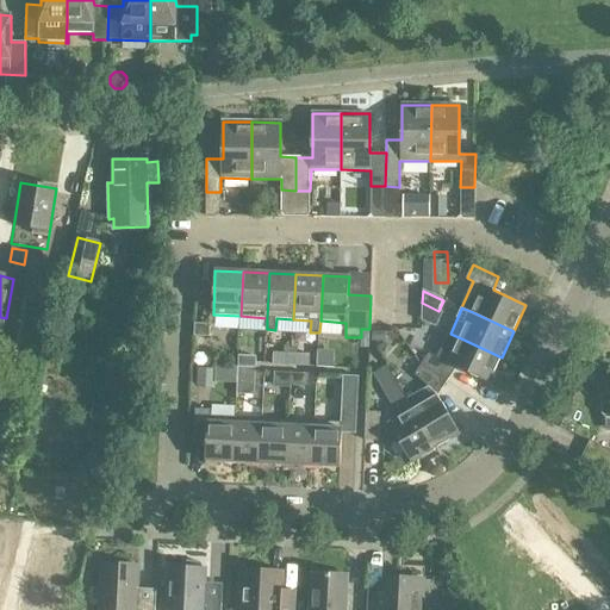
[(194,336),(210,337),(210,324),(195,324),(194,336)]
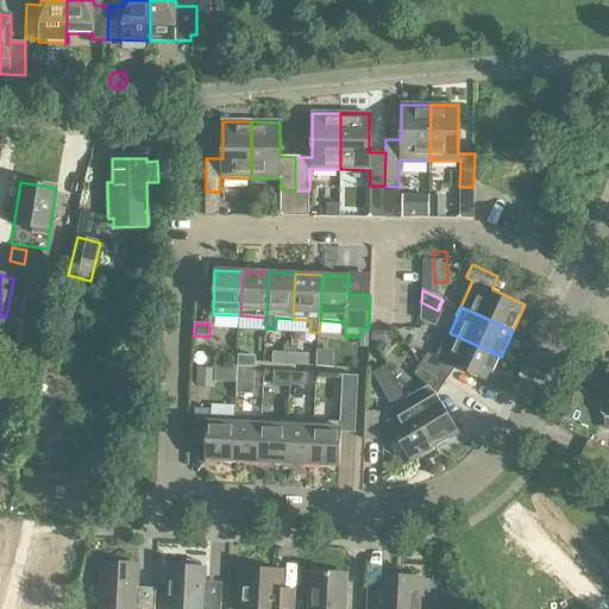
[(488,382),(501,357),(460,338),(450,333),(437,359),(427,356),(422,363),(446,381),(456,368),(488,382)]
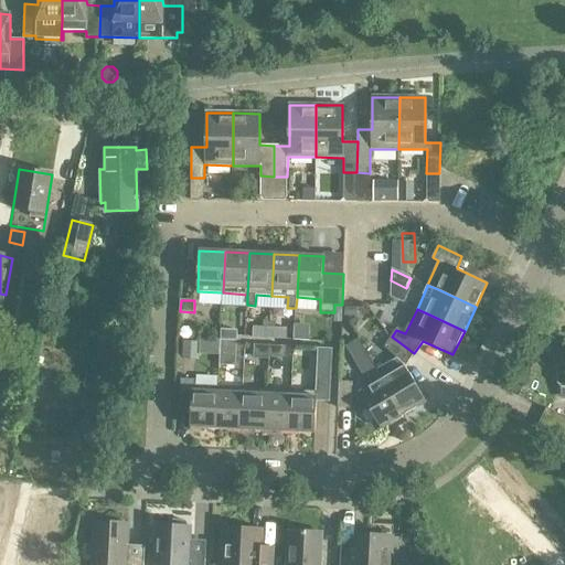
[(270,328),(253,327),(253,338),(269,339),(270,328)]
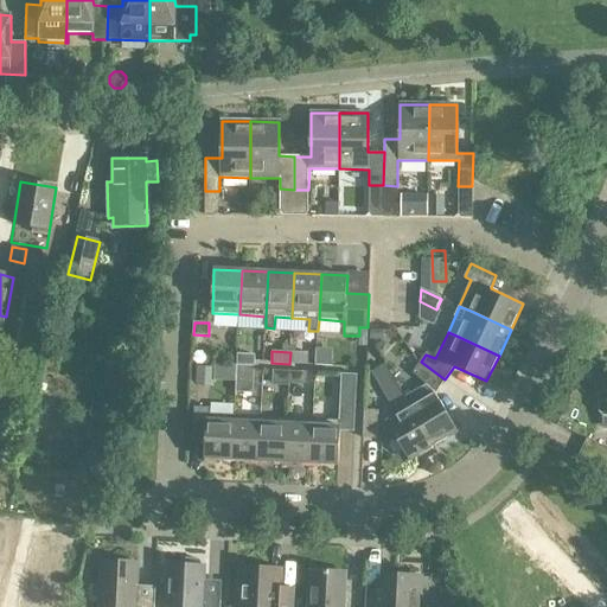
[(308,352),(291,352),(289,364),(307,364),(308,352)]
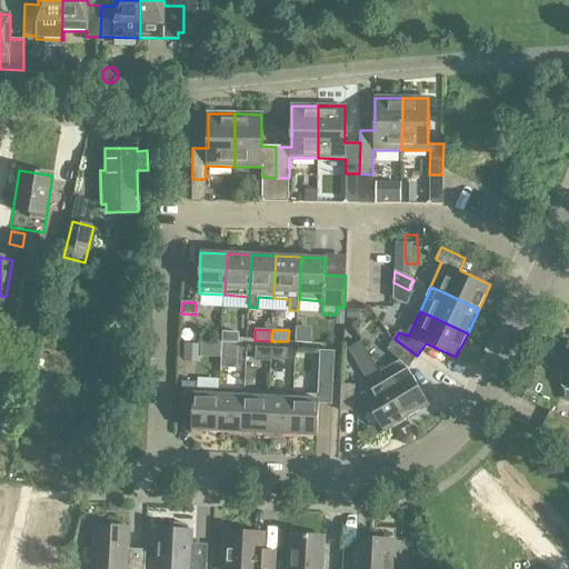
[(239,332),(222,331),(221,342),(238,342),(239,332)]
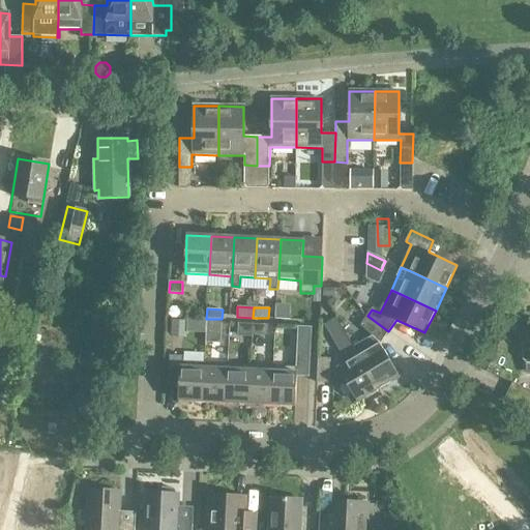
[(193,314),(175,315),(176,330),(194,328),(193,314)]
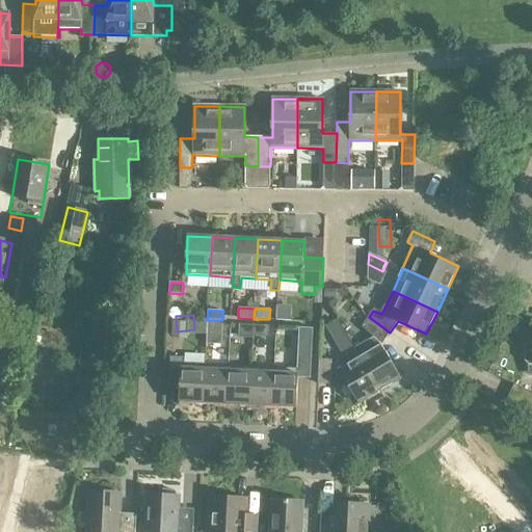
[(381,345),(390,333),(369,317),(362,327),(374,339),(355,349),(380,391),(402,378),(381,345)]
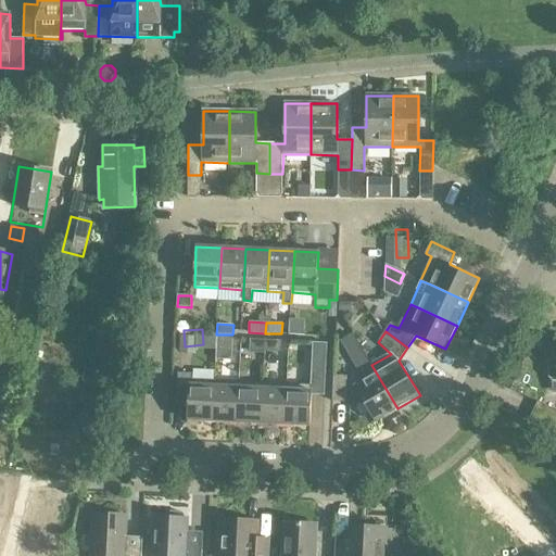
[(232,335),(217,335),(216,348),(232,348),(232,338),(232,335)]
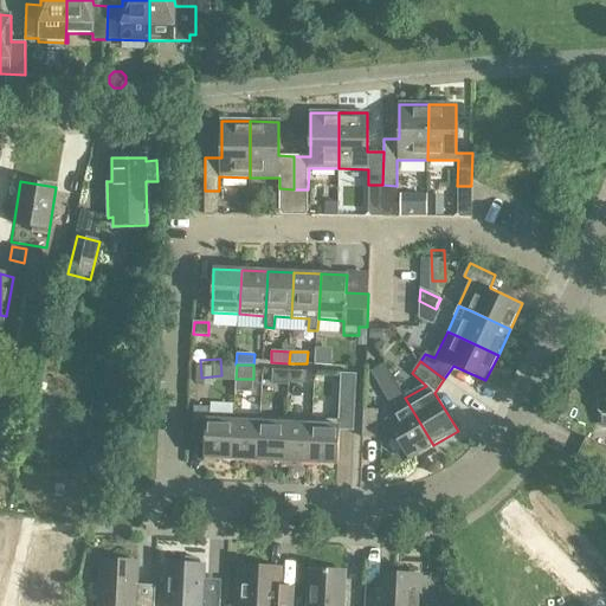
[(289,372),(274,371),(272,382),(289,384),(289,372)]
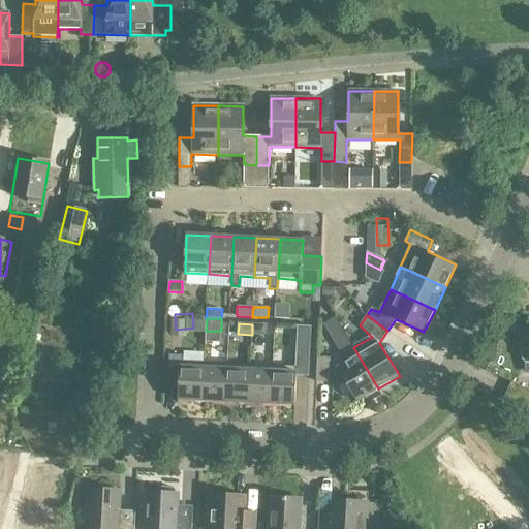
[(267,324),(252,324),(252,335),(266,336),(267,324)]
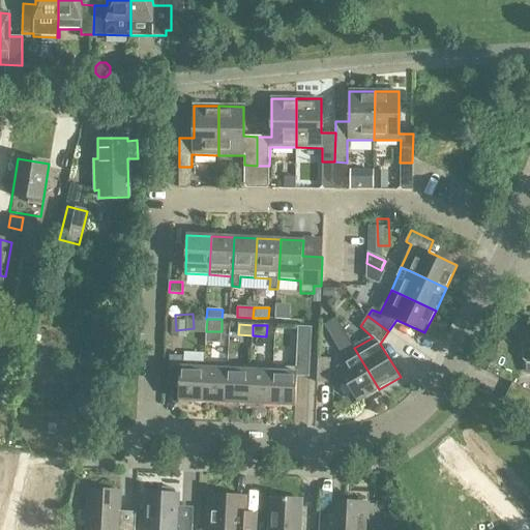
[(296,355),(311,356),(312,328),(298,327),(296,355)]
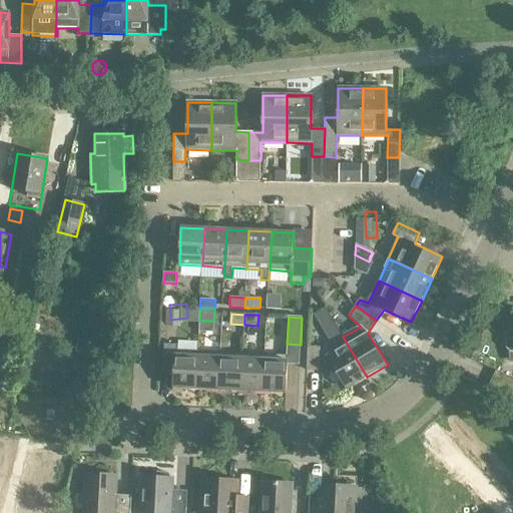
[(346,390),(367,377),(343,337),(333,343),(338,351),(327,357),(346,390)]
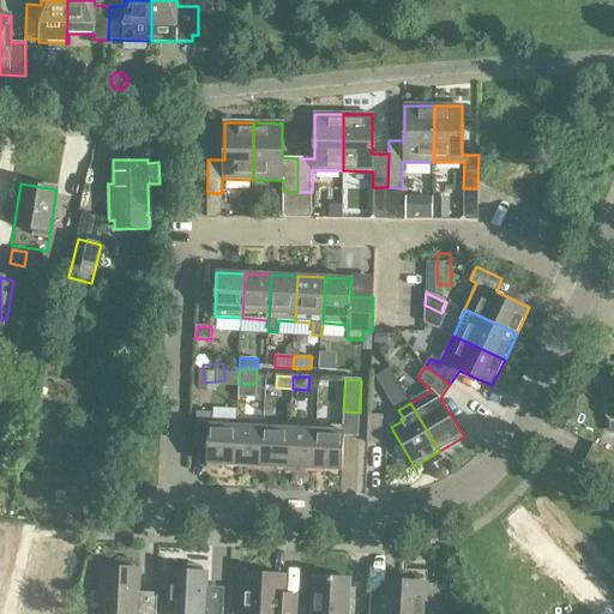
[(235,465),(238,421),(211,420),(212,413),(197,411),(194,447),(209,449),(208,464),(235,465)]
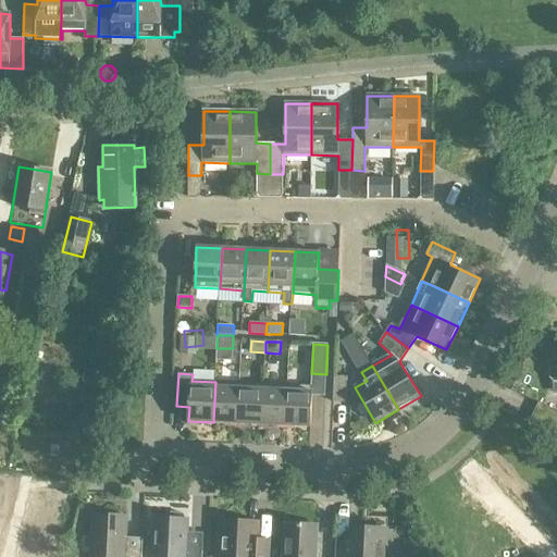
[(346,399),(347,376),(334,376),(333,399),(346,399)]
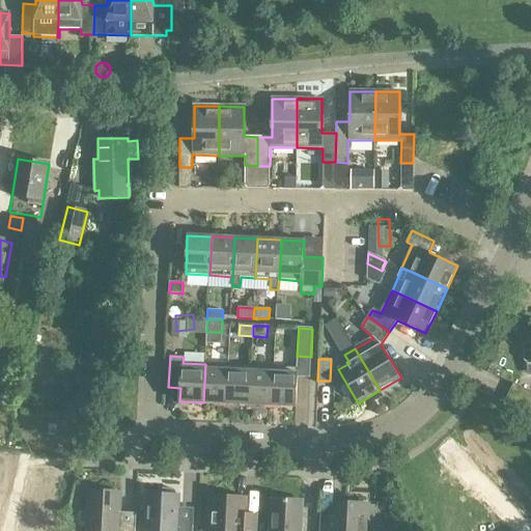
[(203,402),(226,403),(228,365),(205,364),(203,402)]
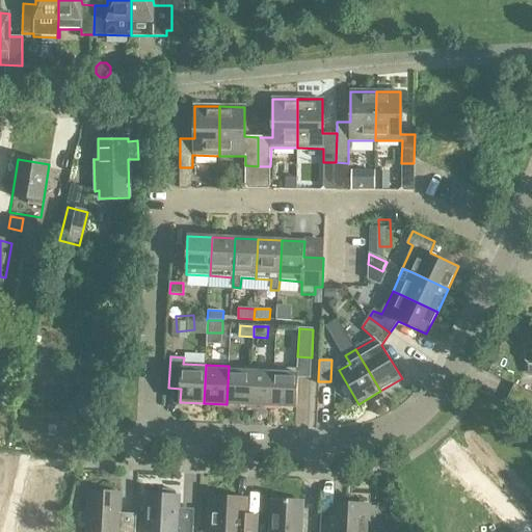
[(249,405),(251,367),(229,366),(227,404),(249,405)]
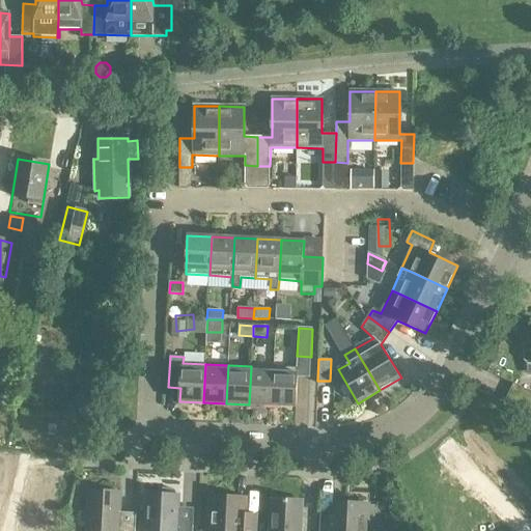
[(249,404),(272,406),(274,367),(251,366),(249,404)]
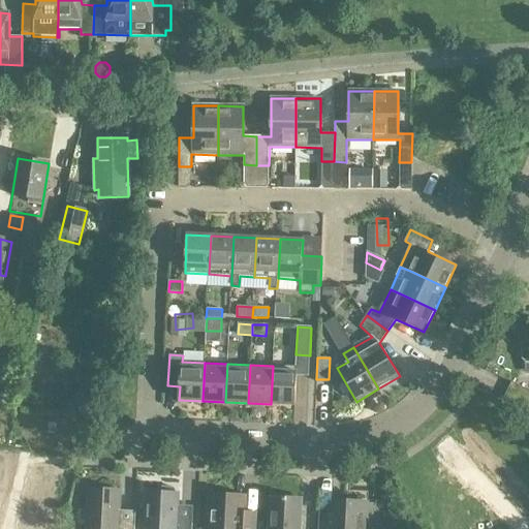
[(273,366),(271,404),(296,405),(297,367),(273,366)]
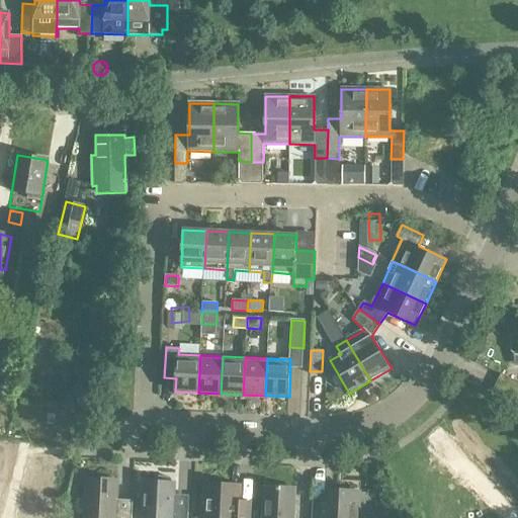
[(0,451),(0,460),(7,462),(9,454),(0,451)]
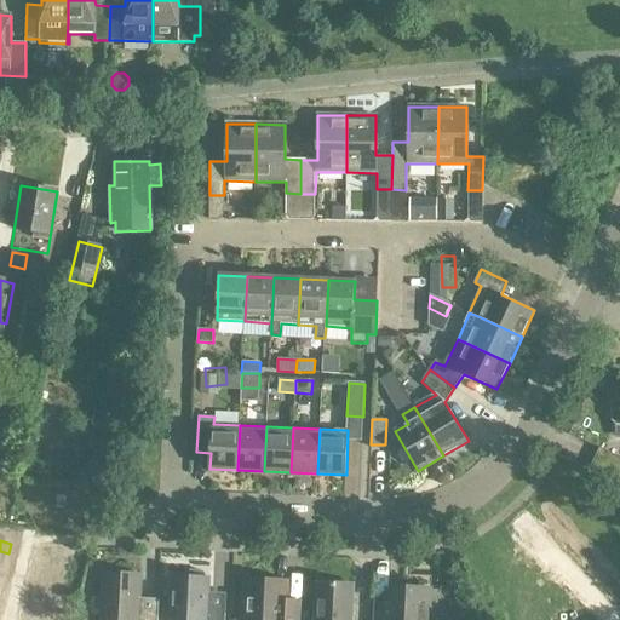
[(188,574),(188,578),(172,577),(170,606),(166,606),(165,619),(225,619),(225,614),(208,613),(210,578),(205,578),(206,574),(204,572),(191,570),(188,574)]
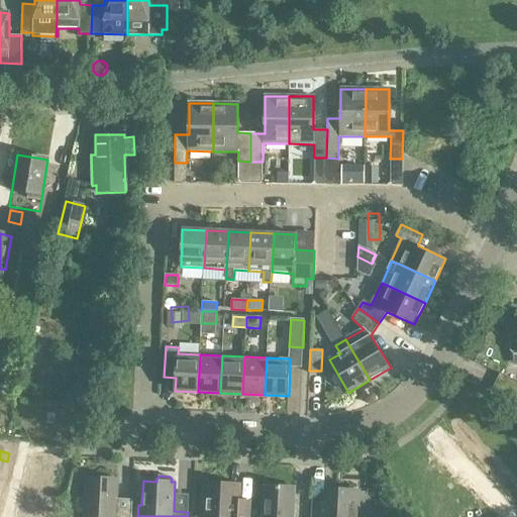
[(87,478),(85,516),(131,516),(132,515),(116,514),(117,480),(87,478)]
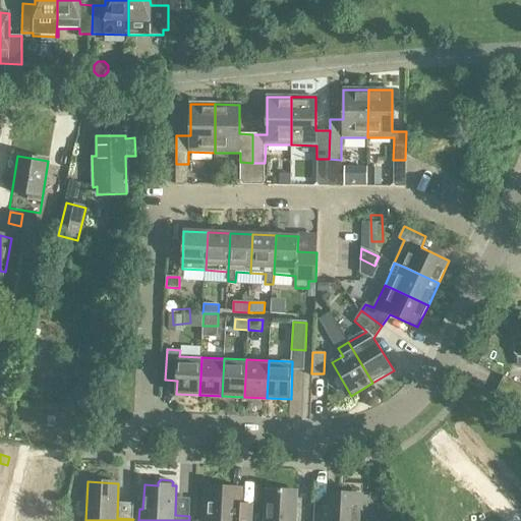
[(252,520),(253,512),(242,511),(239,508),(240,488),(208,487),(206,520),(252,520)]
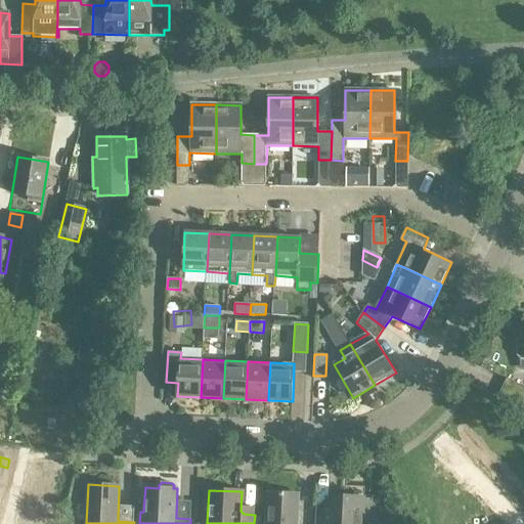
[(0,493),(0,523),(4,523),(11,496),(0,493)]
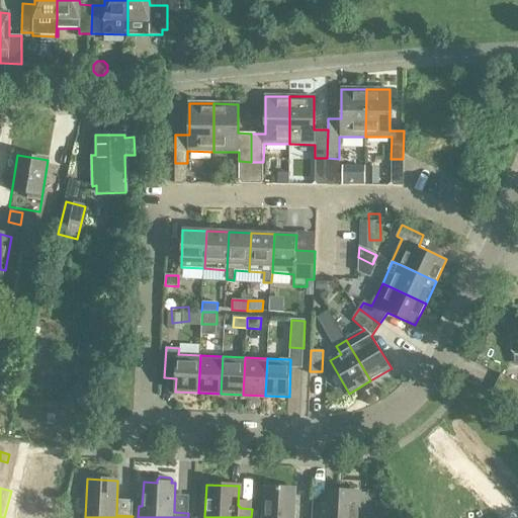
[(277,490),(265,489),(263,517),(293,517),(295,489),(277,488),(277,490)]
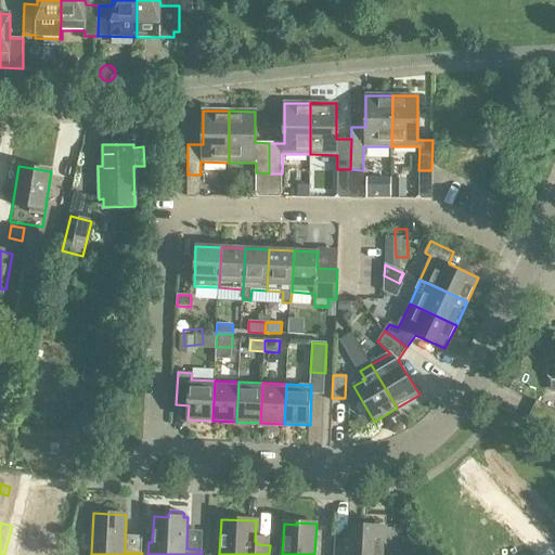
[(352,526),(335,539),(334,551),(336,551),(336,554),(384,554),(384,549),(390,550),(391,530),(385,530),(385,527),(352,526)]
